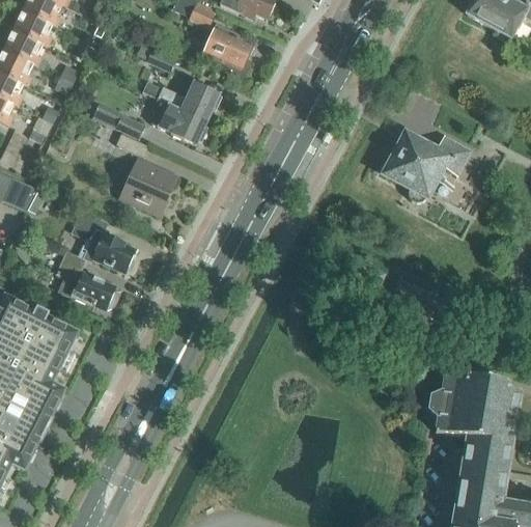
[(25,0),(21,9),(51,24),(56,27),(60,19),(55,16),(60,4),(51,0),(25,0)]
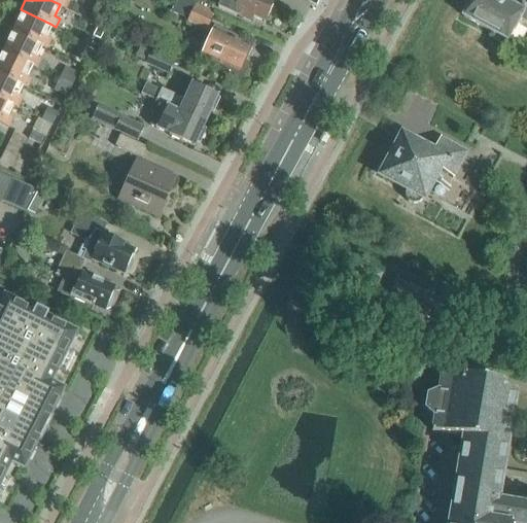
[(65,7),(73,11),(76,3),(71,0),(68,0),(65,7)]
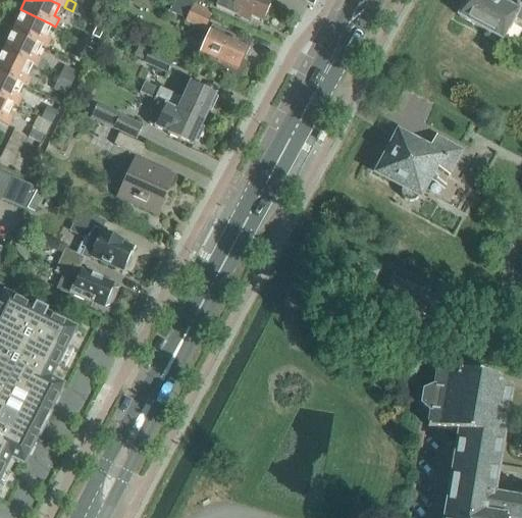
[(261,20),(270,0),(217,0),(215,5),(247,19),(249,14),(261,20)]
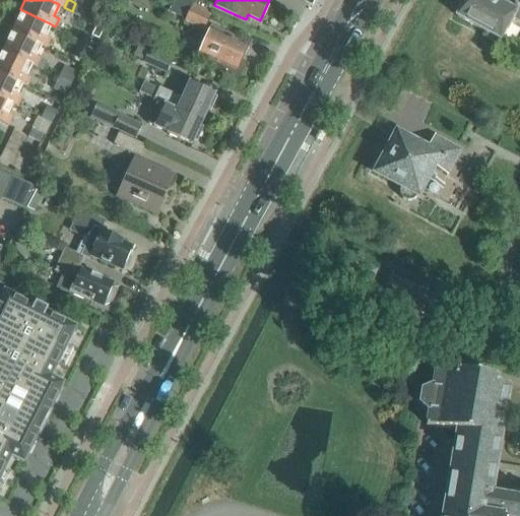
[(482,33),(496,40),(499,34),(504,37),(516,14),(519,16),(519,4),(519,5),(510,0),(464,0),(458,12),(485,26),(482,33)]
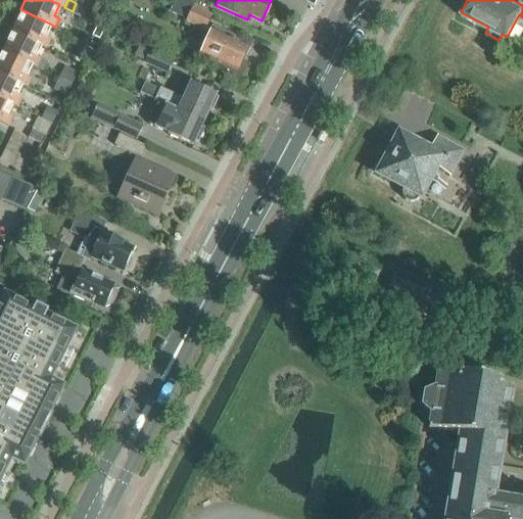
[(191,4),(184,18),(203,28),(210,13),(191,4)]
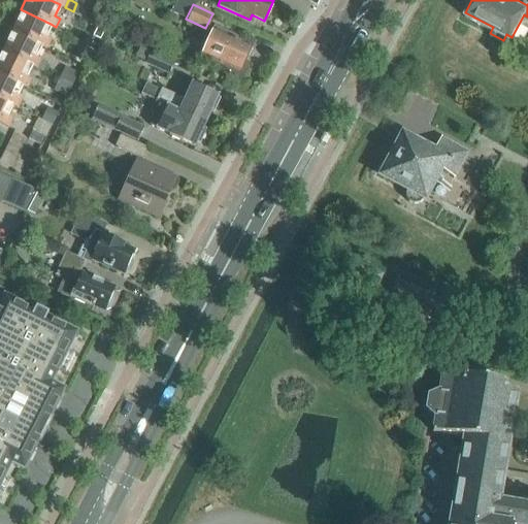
[(21,9),(11,29),(40,43),(46,45),(51,37),(45,35),(51,24),(21,9)]
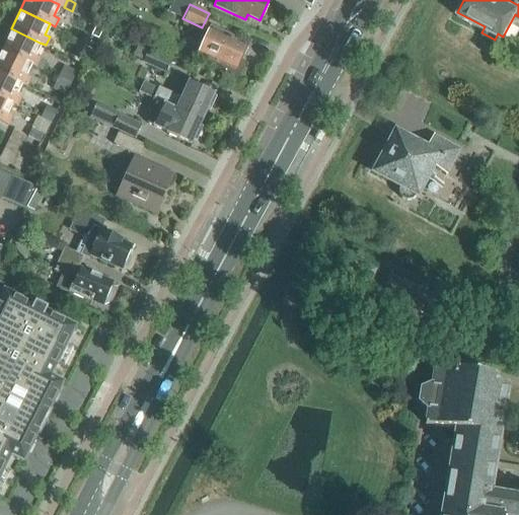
[(97,34),(102,25),(95,22),(91,31),(97,34)]
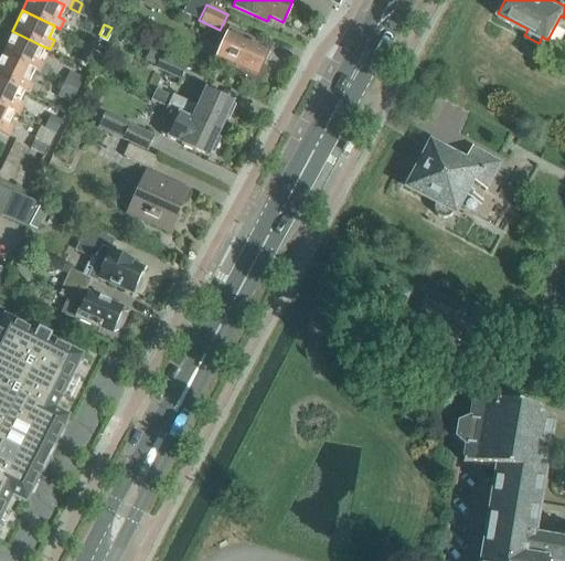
[(231,25),(225,39),(216,54),(225,59),(255,73),(266,50),(251,42),(253,36),(231,25)]
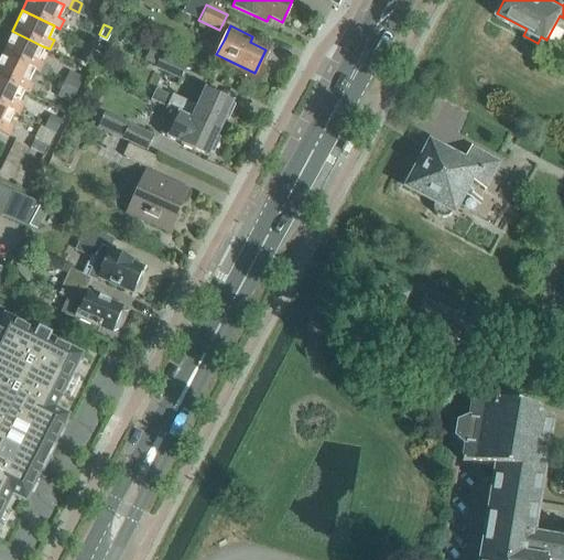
[(50,64),(43,61),(38,57),(43,46),(12,31),(2,52),(33,67),(45,73),(50,64)]
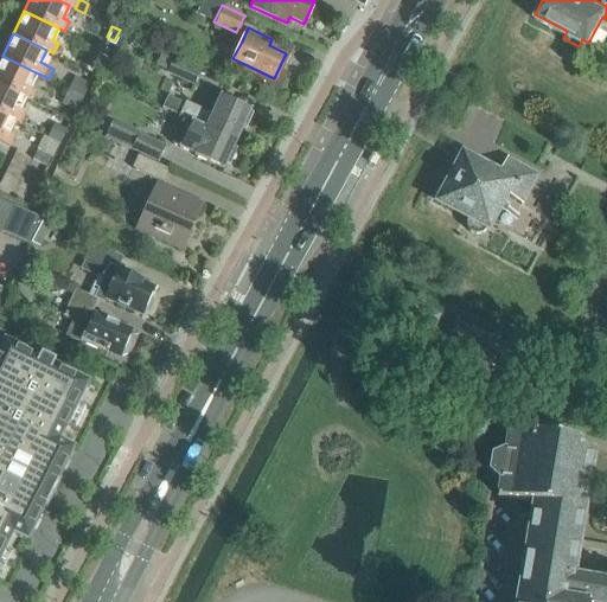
[(82,55),(74,50),(69,61),(97,74),(101,66),(108,55),(98,50),(96,56),(84,50),(82,55)]
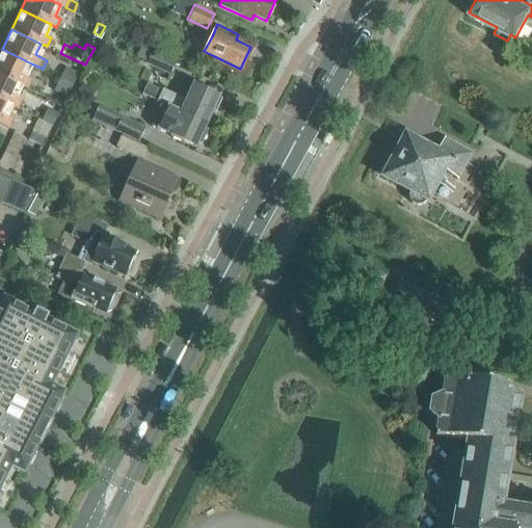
[(142,44),(137,53),(149,58),(153,49),(142,44)]
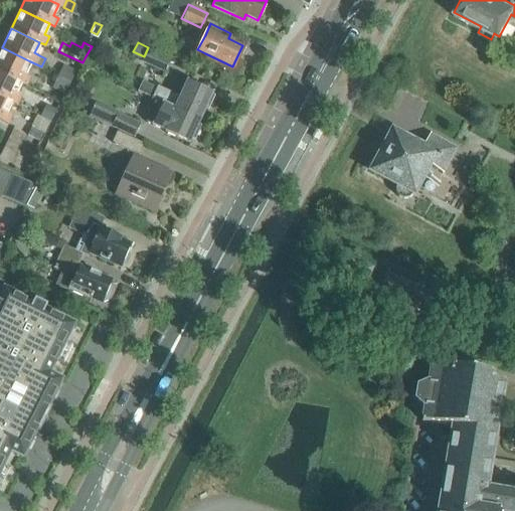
[(2,47),(0,50),(0,68),(22,79),(26,82),(30,74),(25,72),(30,61),(2,47)]
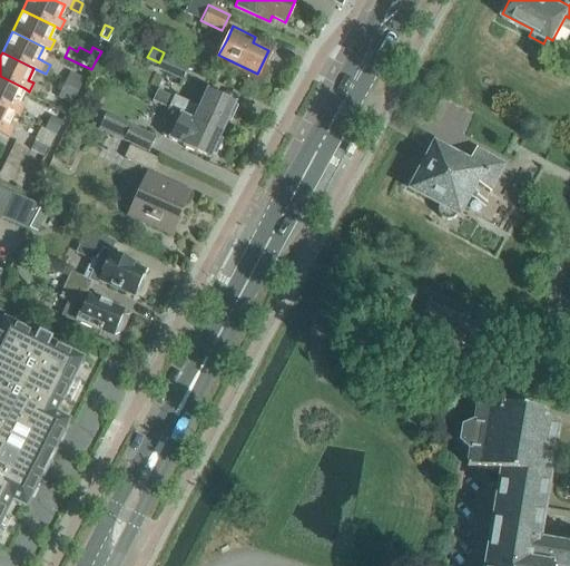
[(158,65),(183,77),(189,65),(164,52),(159,62),(158,65)]
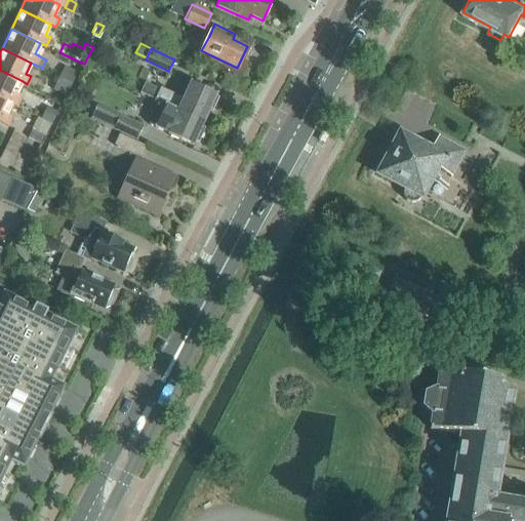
[(63,65),(57,75),(70,81),(71,82),(76,71),(63,65)]
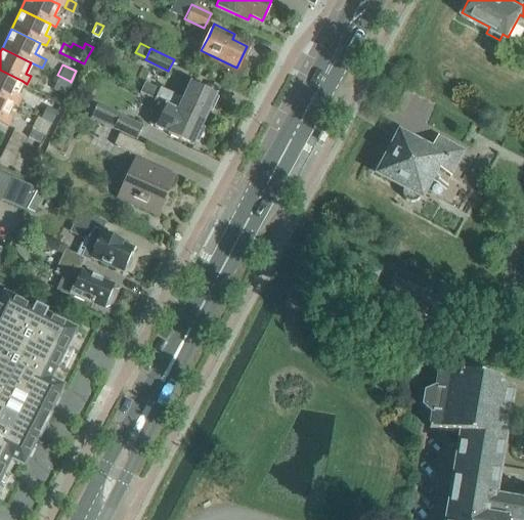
[(0,70),(0,94),(12,100),(17,103),(22,95),(16,93),(23,81),(0,70)]
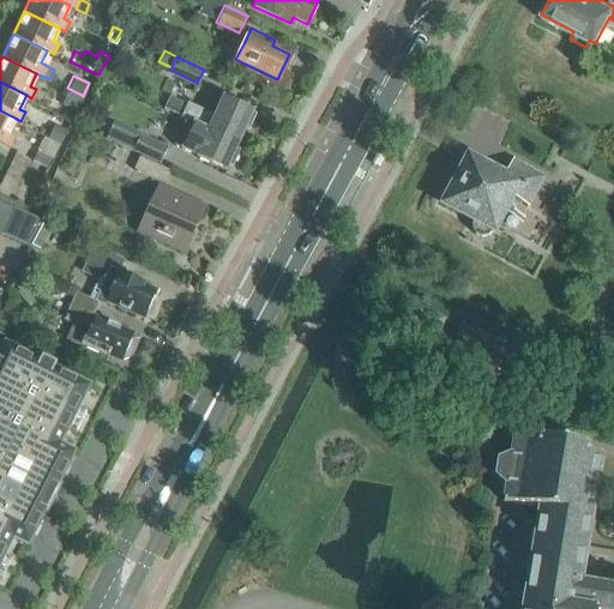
[(67,88),(61,100),(76,107),(82,95),(67,88)]
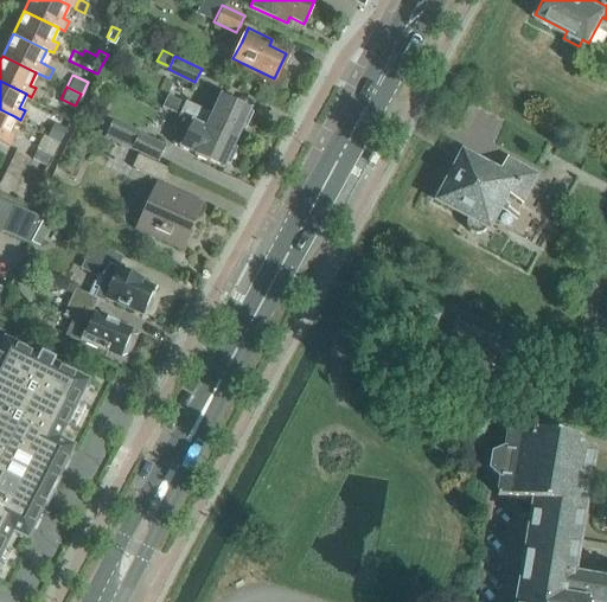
[(85,106),(101,113),(108,100),(93,91),(85,106)]
